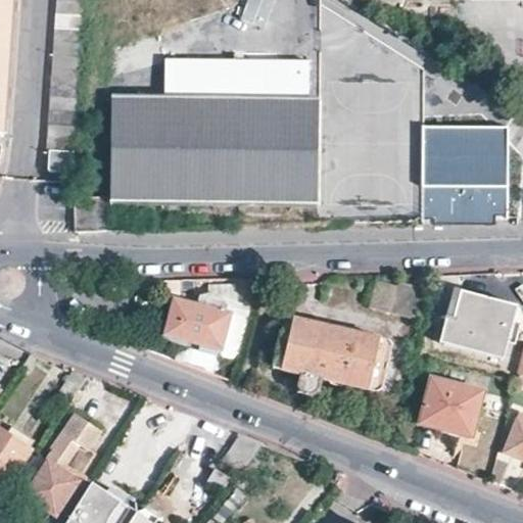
[(0,0),(0,131),(4,131),(13,0),(0,0)]
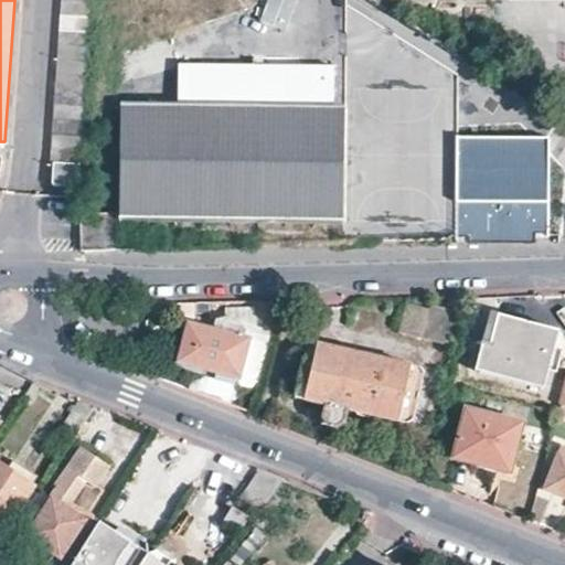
[(54,166),(77,167),(89,0),(61,0),(50,163),(52,164),(54,166)]
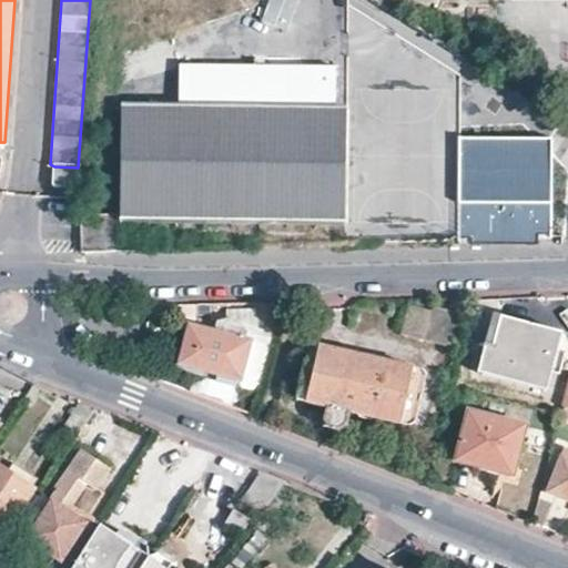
[(122,104),(119,212),(120,217),(344,222),(346,109),(334,108),(334,68),(181,63),(178,105),(122,104)]
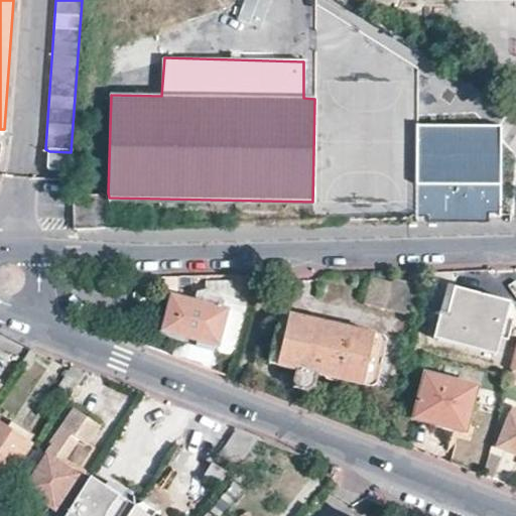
[(456,126),(418,126),(417,217),(428,217),(428,223),(488,223),(489,214),(502,214),(502,126),(456,126)]
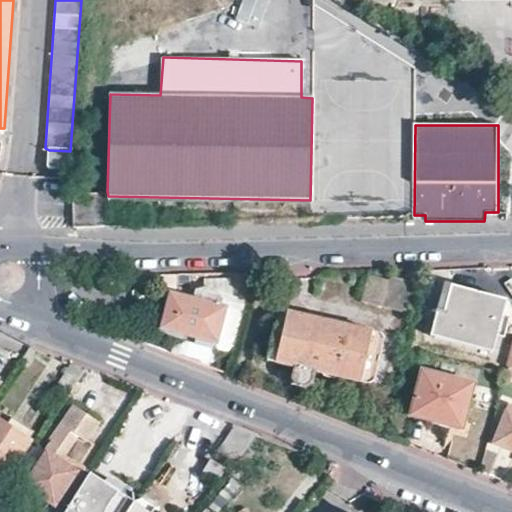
[(69,168),(70,151),(49,150),(48,167),(68,169),(69,169),(69,168)]
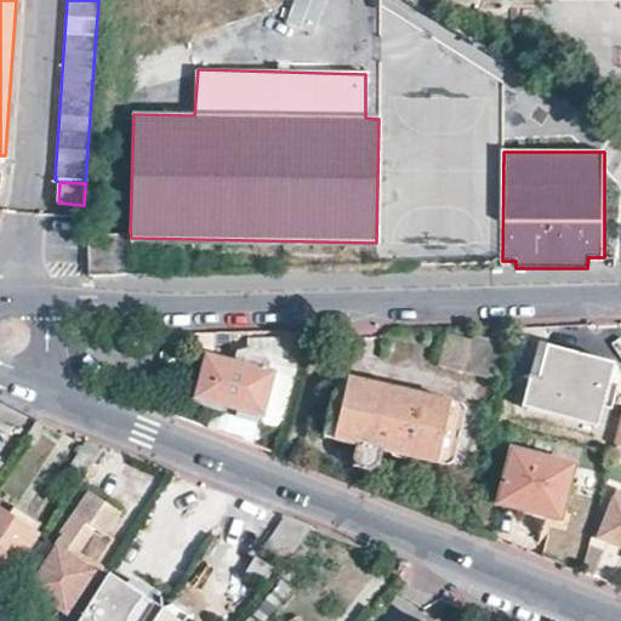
[(86,241),(84,275),(130,275),(131,238),(130,232),(87,231),(86,241)]
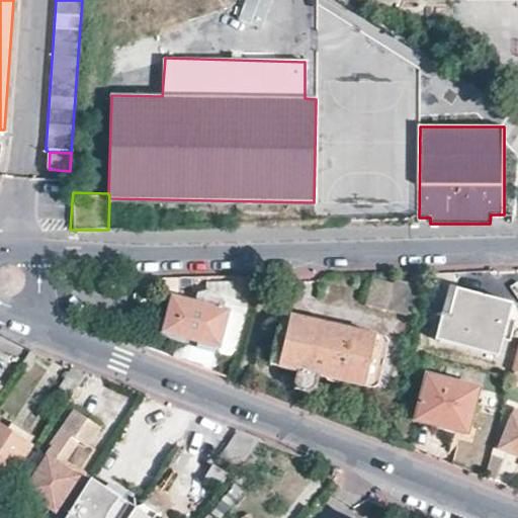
[(395,284),(372,277),(372,278),(364,304),(412,319),(420,292),(395,284)]
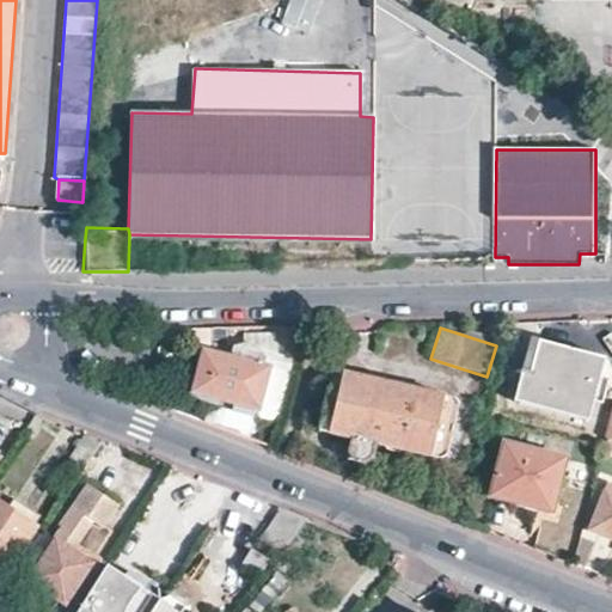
[(257,411),(268,368),(258,366),(259,361),(259,360),(259,357),(259,356),(259,355),(255,350),(259,337),(251,334),(245,347),(236,350),(234,353),(219,347),(215,354),(202,349),(191,393),(257,411)]
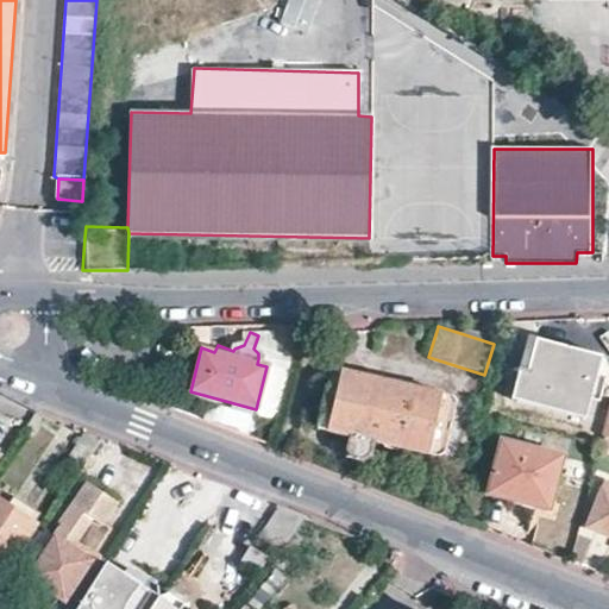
[(586,420),(603,359),(538,341),(529,371),(521,370),(514,401),(586,420)]
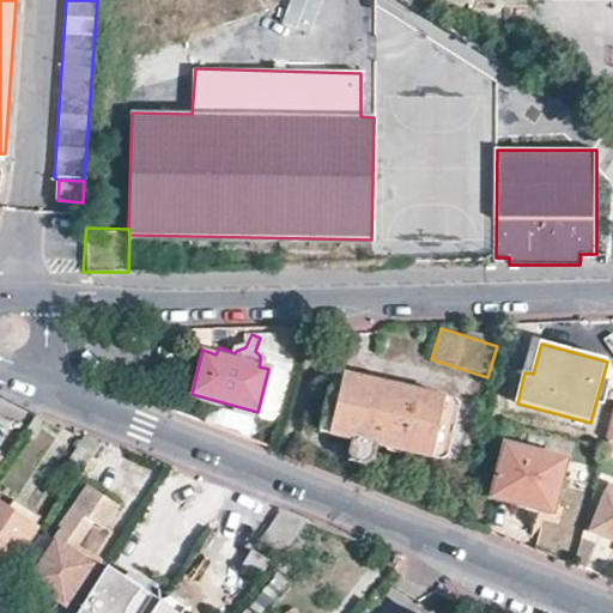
[(430,461),(445,401),(319,366),(316,378),(333,384),(321,431),(354,441),(349,460),(372,466),(378,447),(430,461)]
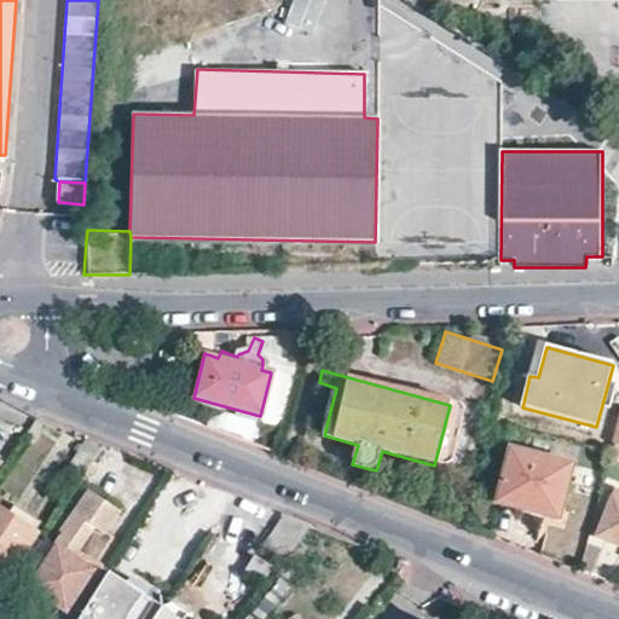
[(35,418),(27,429),(25,432),(34,435),(44,421),(35,418)]
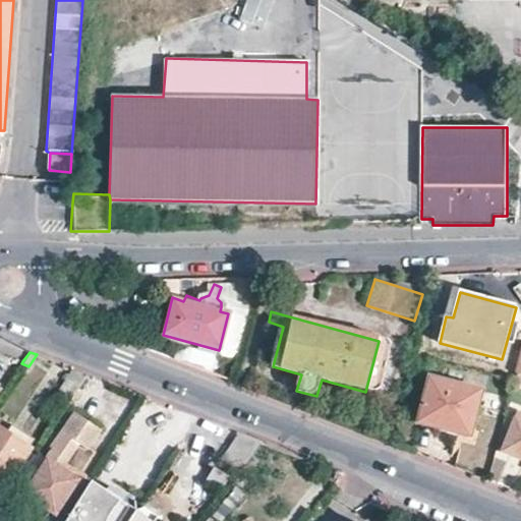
[(85,373),(72,368),(54,397),(66,405),(78,386),(85,373)]
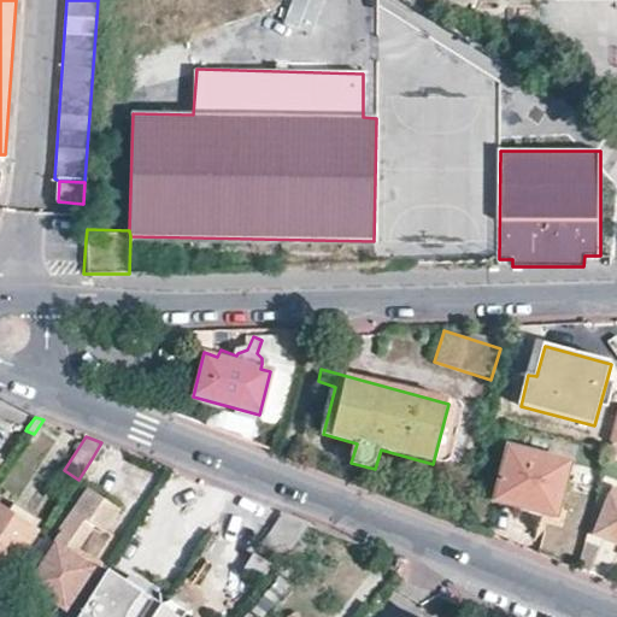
[(556,516),(571,465),(510,448),(495,499),(556,516)]
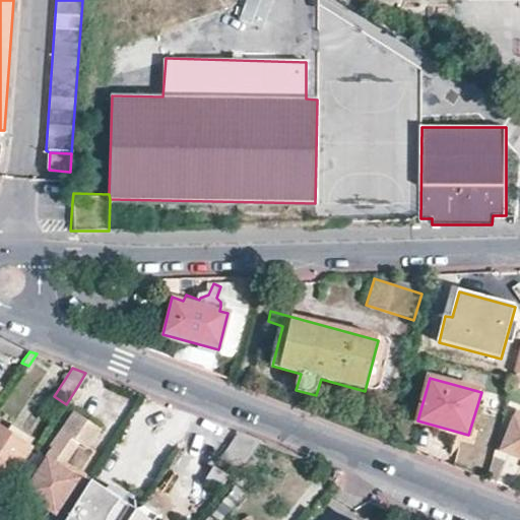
[(42,519),(62,519),(87,482),(61,466),(76,444),(86,450),(100,428),(72,411),(51,445),(52,446),(45,458),(36,452),(35,454),(13,485),(25,493),(23,496),(48,510),(42,519)]
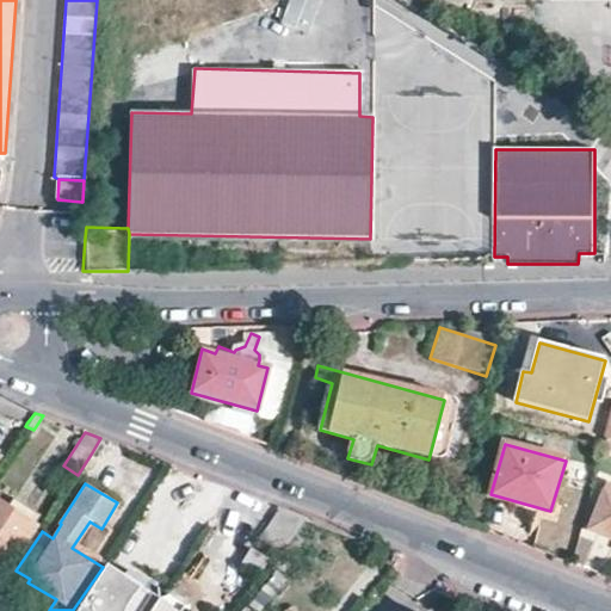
[(610,492),(606,491),(590,531),(610,538),(610,492)]
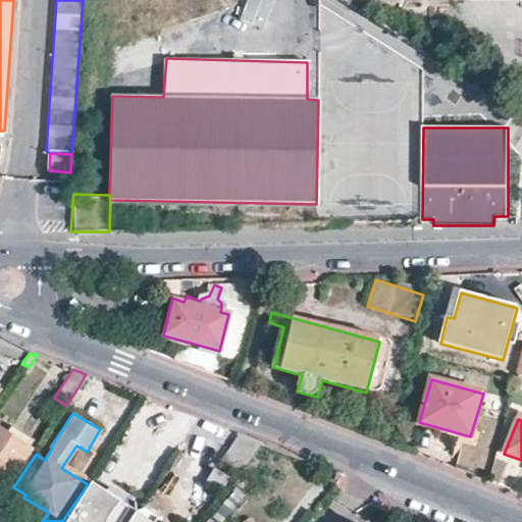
[(6,433),(27,448),(34,438),(11,423),(6,433)]
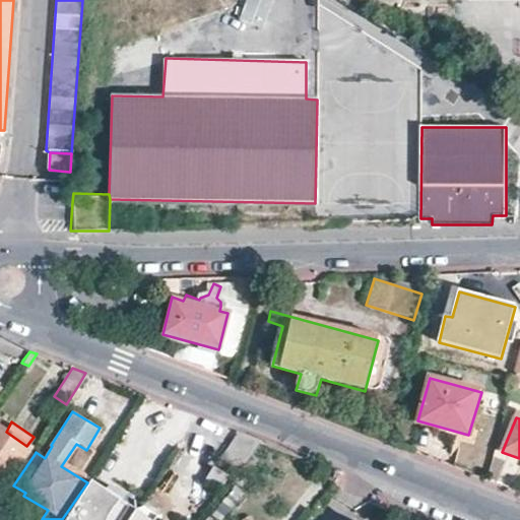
[(0,491),(0,501),(2,503),(13,485),(35,454),(27,450),(29,448),(26,446),(6,432),(0,427),(0,476),(6,481),(0,491)]
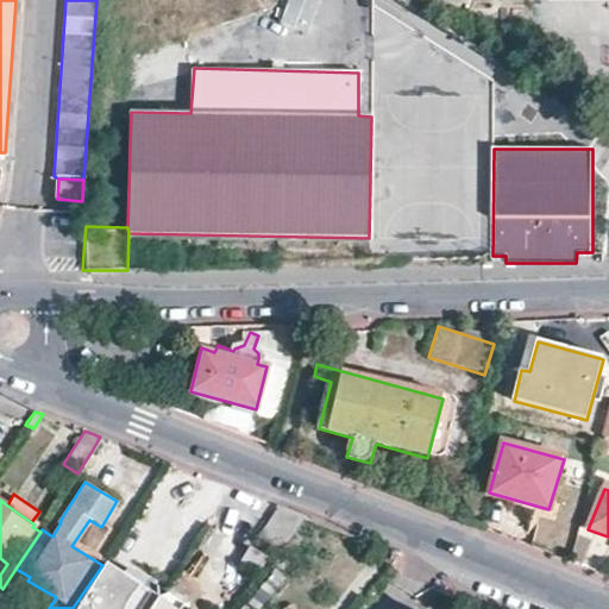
[(302,514),(276,504),(253,538),(276,551),(302,514)]
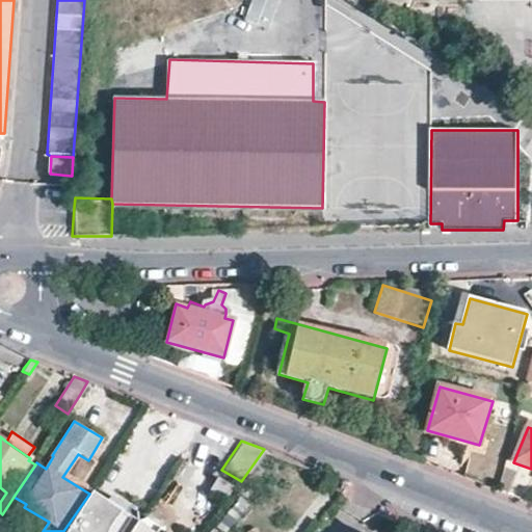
[(130,531),(136,523),(138,520),(122,509),(125,504),(111,495),(108,500),(92,489),(89,494),(63,531),(130,531)]
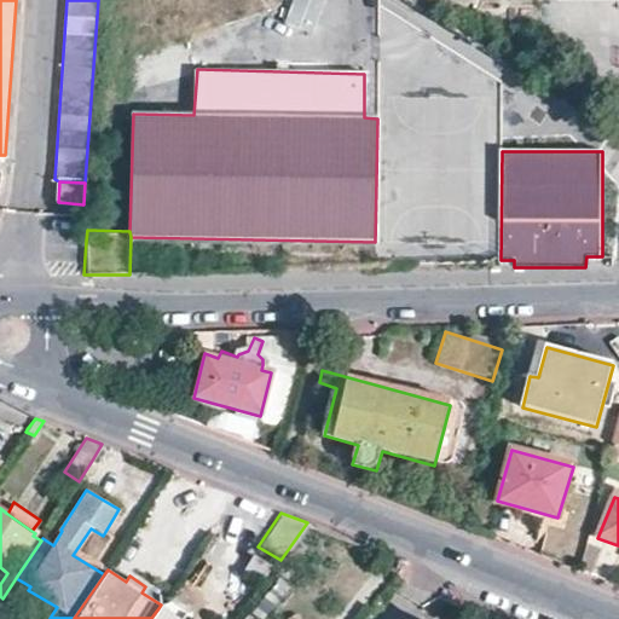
[(161,605),(161,597),(145,586),(142,593),(161,605)]
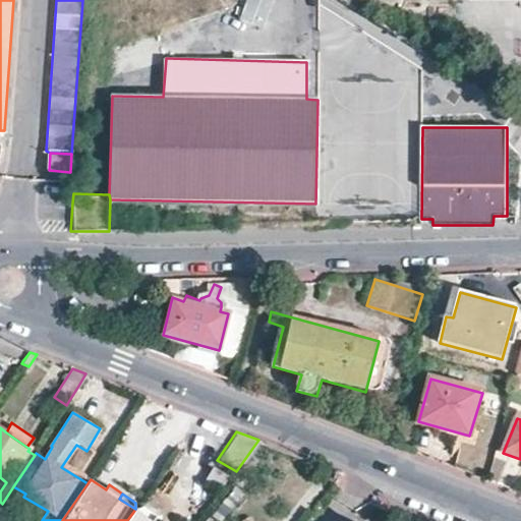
[(146,520),(133,512),(127,520),(146,520)]
